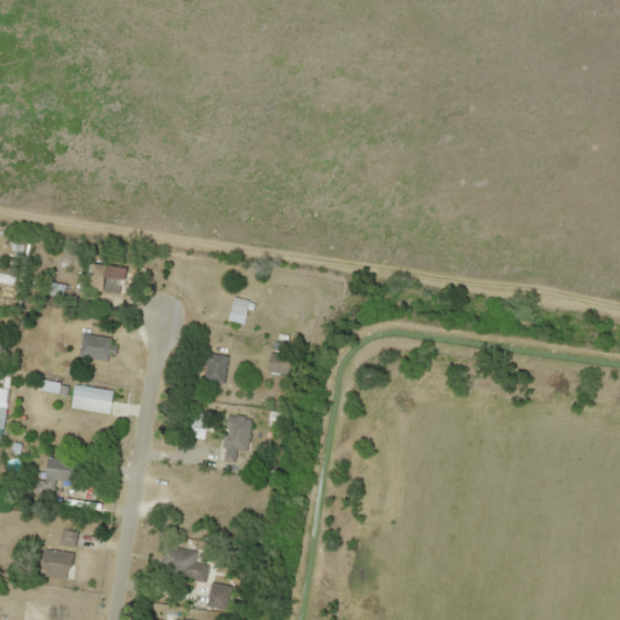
[(114,294),(120,271),(102,267),(96,290),(114,294)]
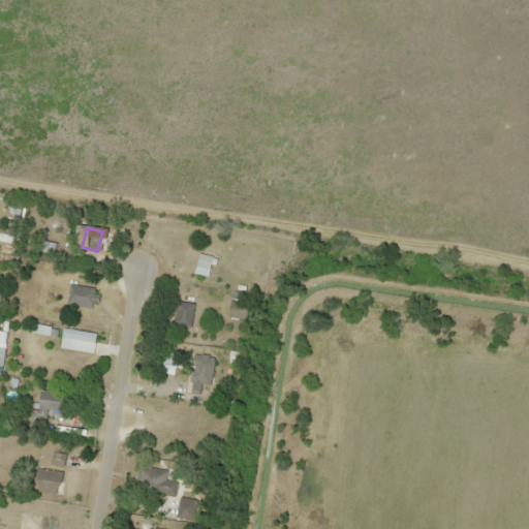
[(207,277),(212,256),(197,253),(193,273),(207,277)]
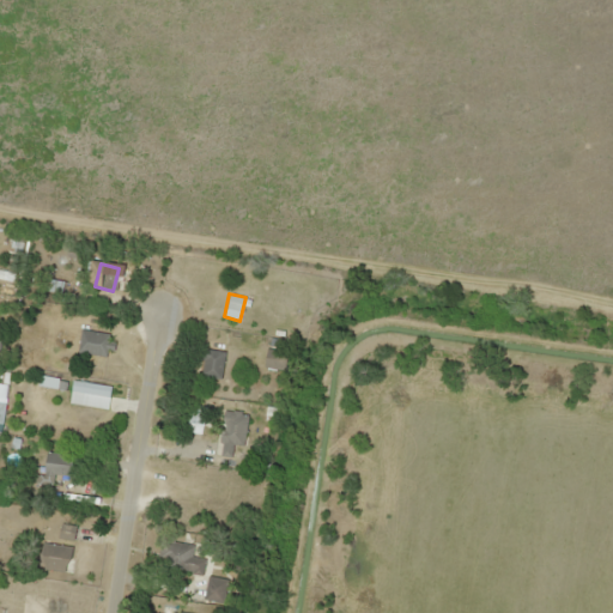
[(76,352),(108,358),(111,335),(80,331),(76,352)]
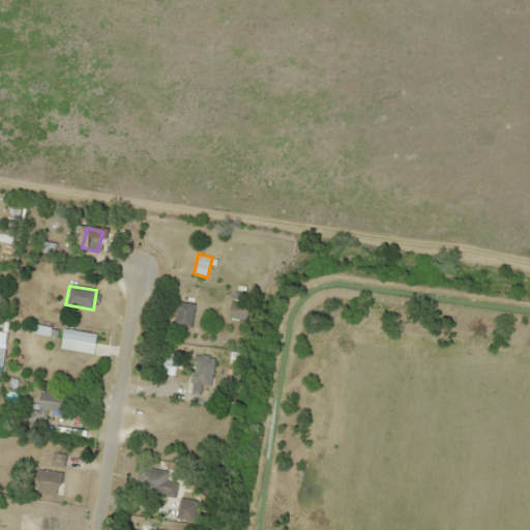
[(172,326),(190,327),(192,303),(173,302),(172,326)]
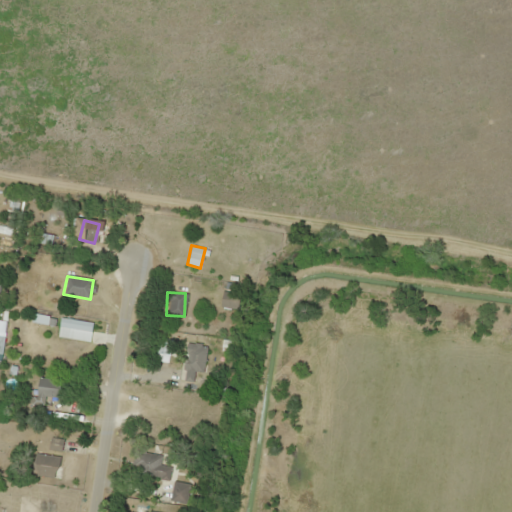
[(237,309),(239,294),(222,292),(220,307),(237,309)]
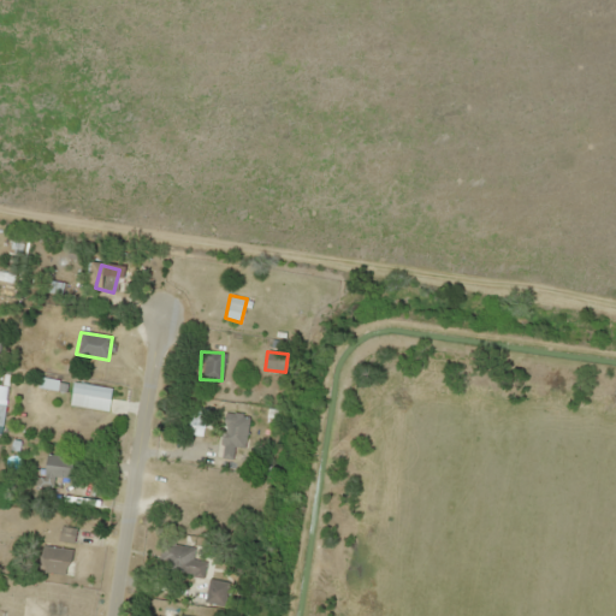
[(110,409),(110,385),(70,385),(70,409),(110,409)]
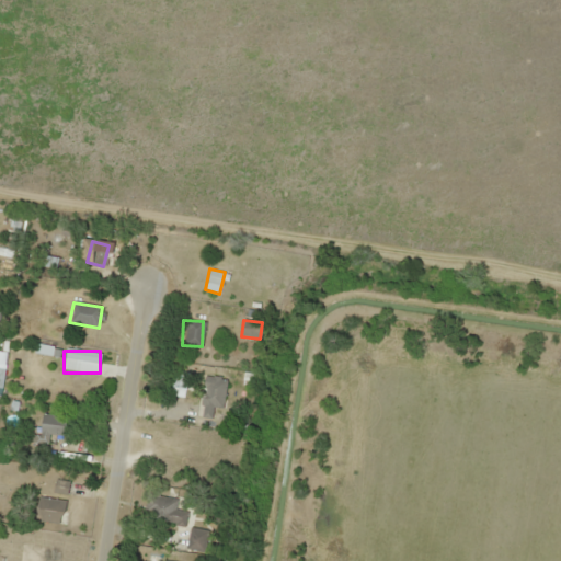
[(222,408),(226,378),(204,376),(199,416),(212,418),(213,407),(222,408)]
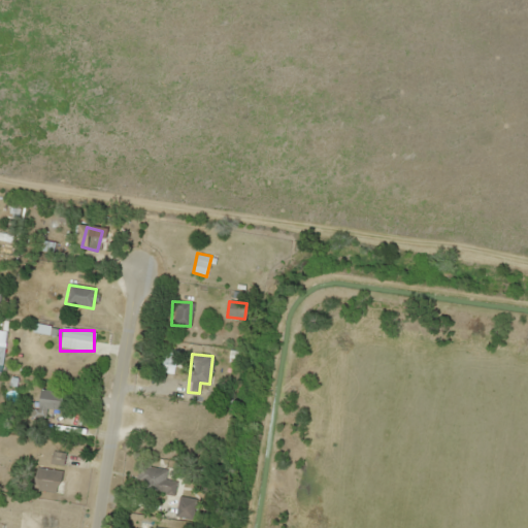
[(36,419),(45,419),(45,409),(65,409),(65,391),(36,391),(36,419)]
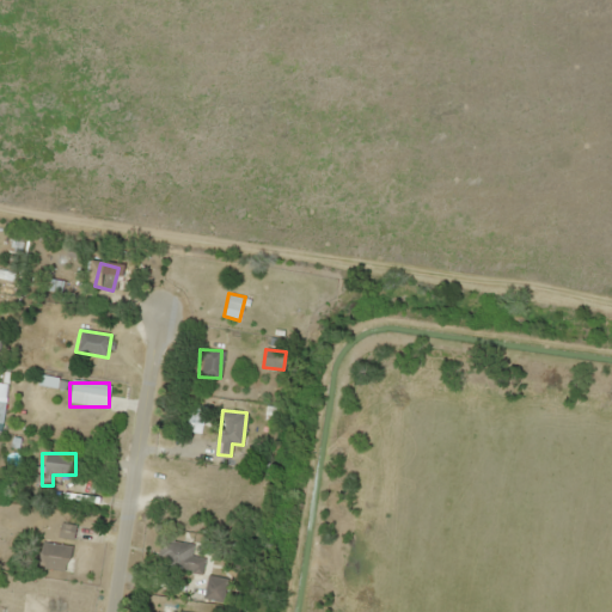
[(72,537),(73,525),(60,524),(59,536),(72,537)]
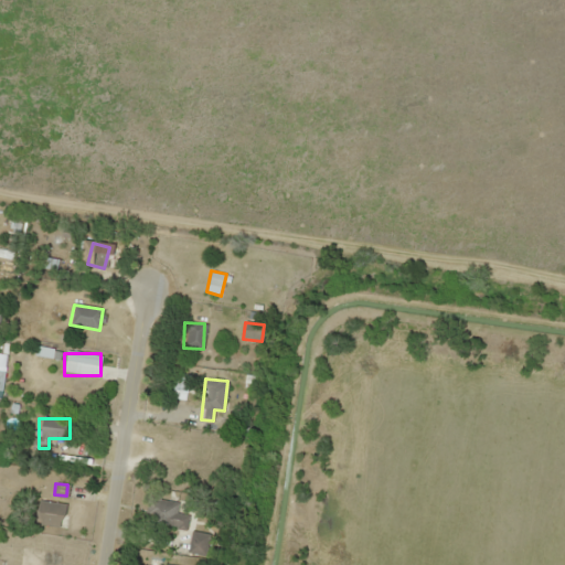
[(176,512),(178,503),(148,497),(142,520),(184,529),(188,514),(176,512)]
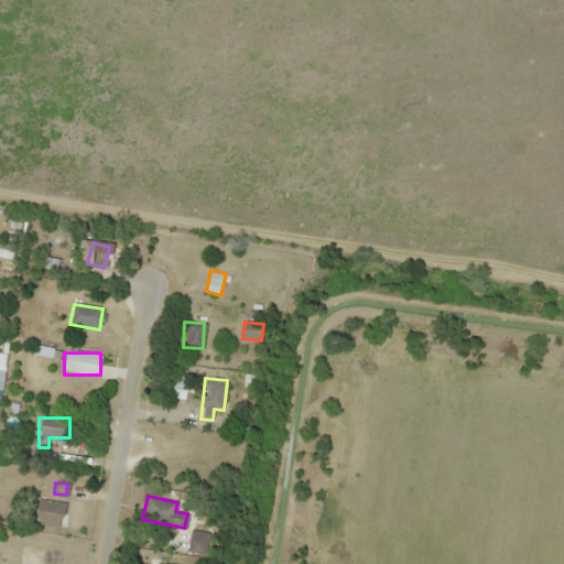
[(63,525),(64,501),(36,500),(35,523),(63,525)]
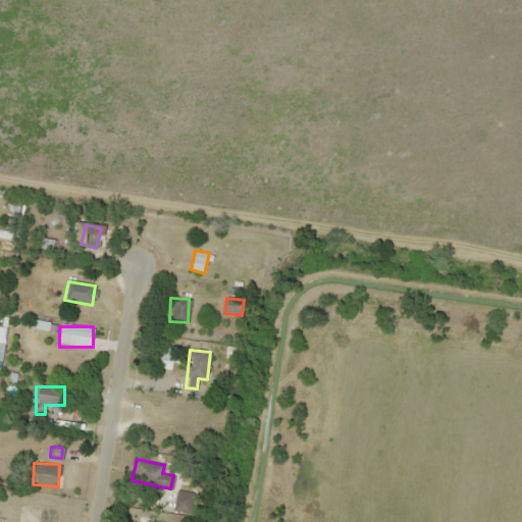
[(172,510),(189,514),(193,493),(176,490),(172,510)]
